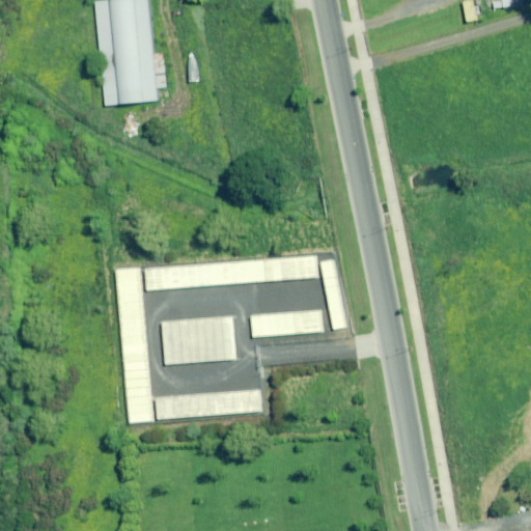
[(143,101),(159,100),(158,89),(166,88),(162,53),(152,54),(146,0),(122,0),(110,1),(94,3),(105,105),(120,104),(143,101)]
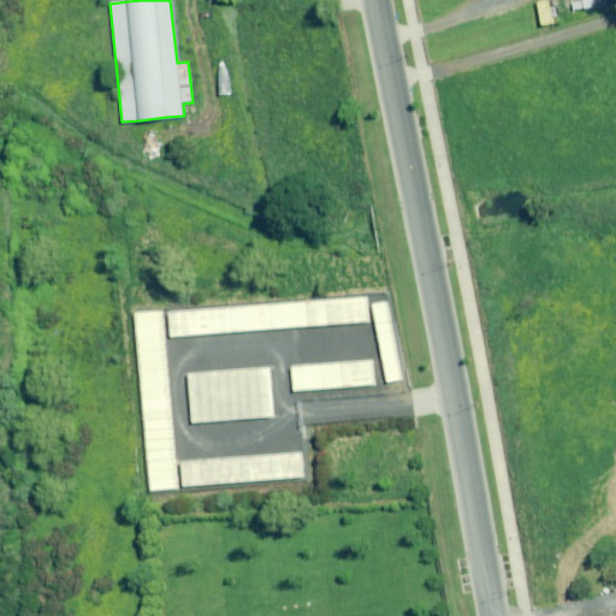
[(605,0),(581,0),(584,11),(606,7),(605,0)]
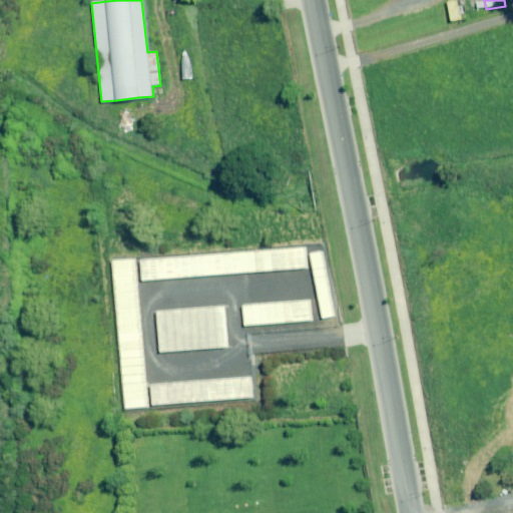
[(135,261),(137,283),(307,268),(305,245),(135,261)]
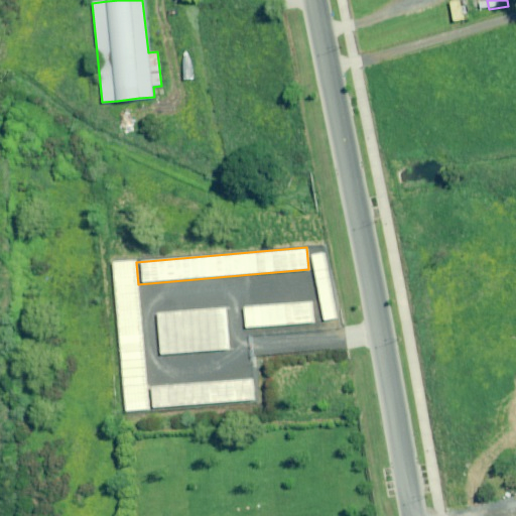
[(310,299),(241,304),(242,326),(311,320),(310,299)]
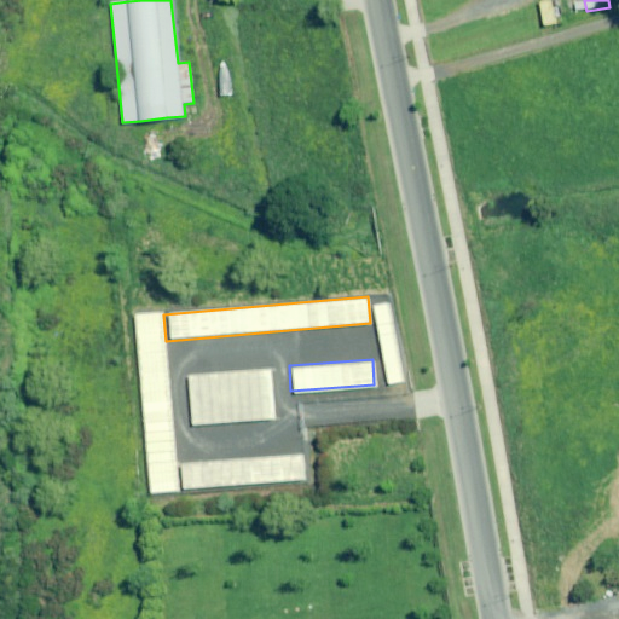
[(194,424),(275,417),(270,366),(189,374),(194,424)]
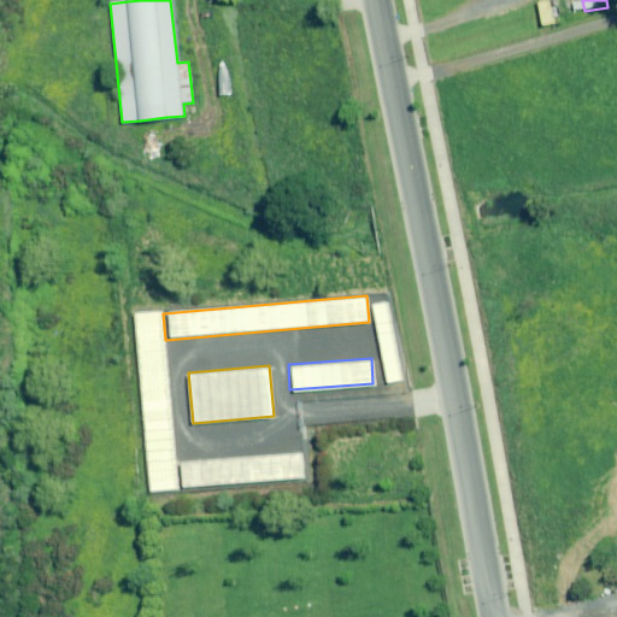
[(297,451),(181,459),(183,486),(299,477),(297,451)]
